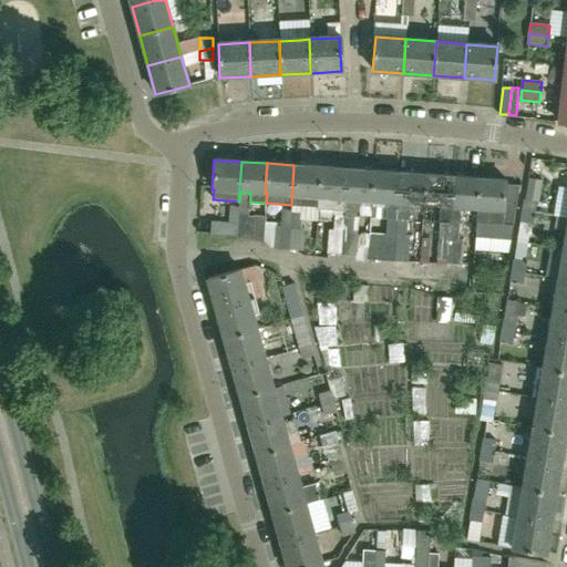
[(320,167),(294,165),(291,205),(318,206),(318,197),(320,167)]
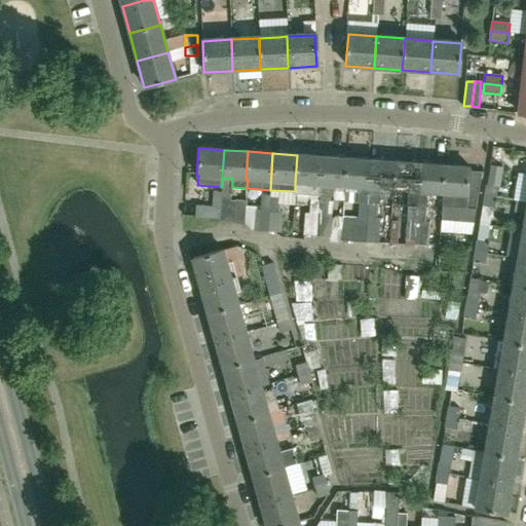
[(322,157),(297,155),(295,183),(295,191),(295,193),(318,195),(322,157)]
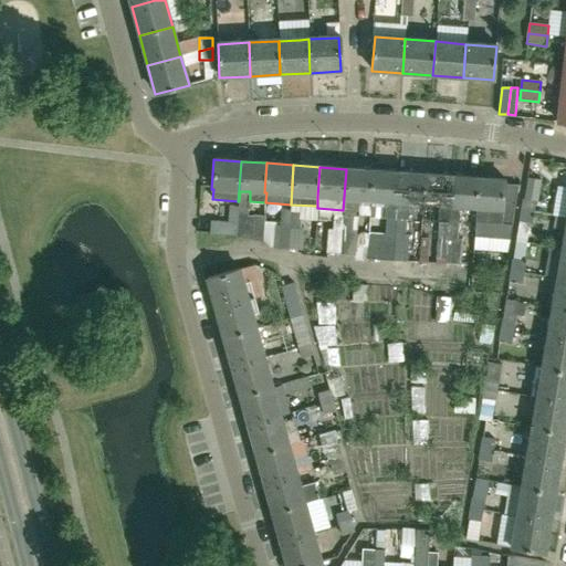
[(343,215),(341,254),(355,255),(357,232),(353,232),(353,217),(357,217),(358,199),(370,200),(373,170),(346,169),(343,210),(344,210),(344,215),(343,215)]
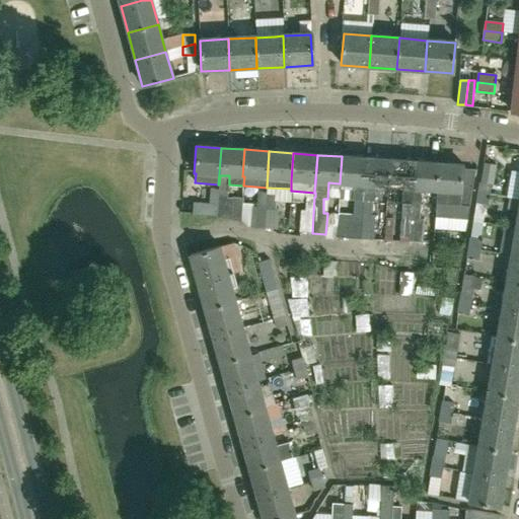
[(346,237),(360,238),(363,201),(364,186),(366,158),(342,156),(340,183),(339,199),(354,200),(353,215),(348,215),(346,237)]
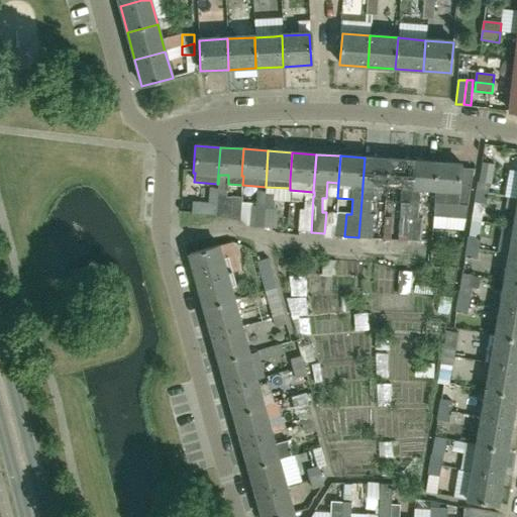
[(362,200),(358,237),(372,239),(374,215),(370,215),(370,201),(373,201),(374,186),(387,187),(389,160),(365,158),(363,185),(362,200)]
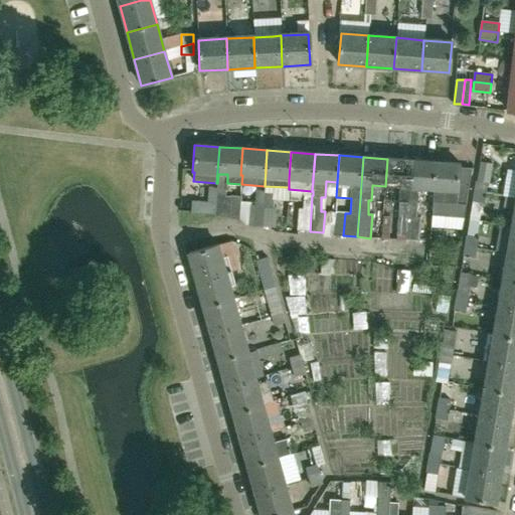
[(396,235),(405,236),(405,240),(408,201),(409,188),(411,161),(387,159),(385,186),(384,200),(398,201),(398,202),(396,235)]
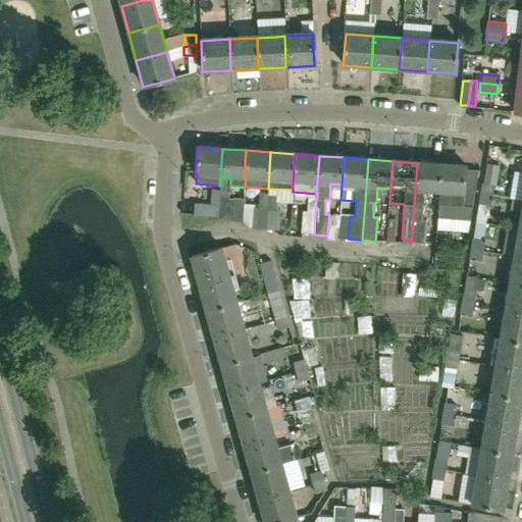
[(439,192),(441,164),(417,163),(415,191),(420,191),(425,191),(439,192)]
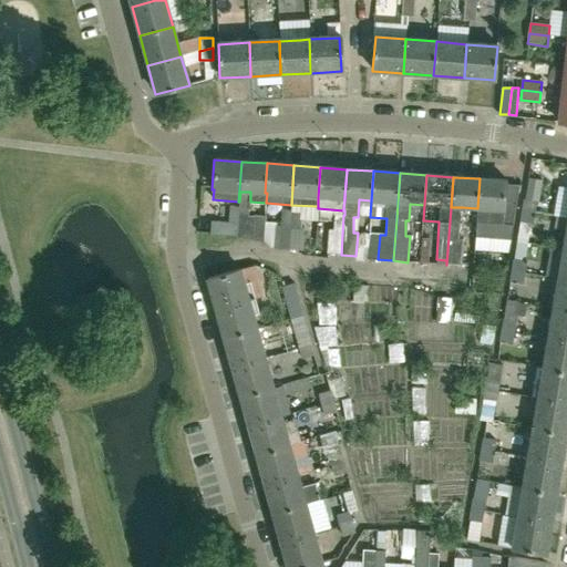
[(519,186),(506,185),(506,181),(480,178),(477,208),(476,223),(475,235),(511,238),(513,226),(519,186)]
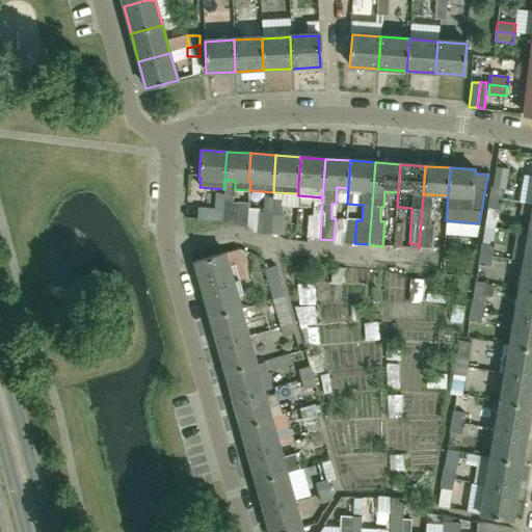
[(501,201),(503,193),(504,189),(491,188),(489,198),(501,201)]
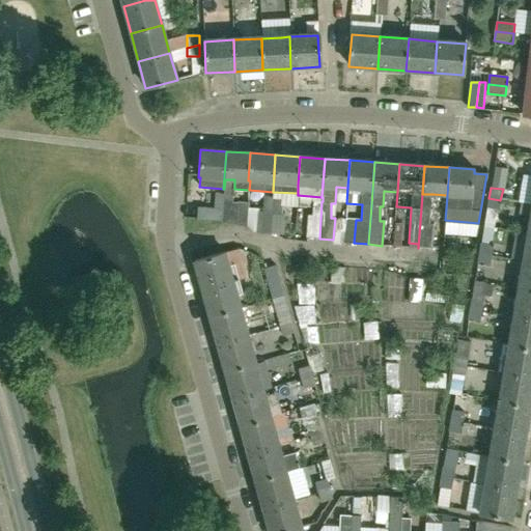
[(196,221),(221,222),(223,194),(215,194),(214,208),(197,207),(196,221)]
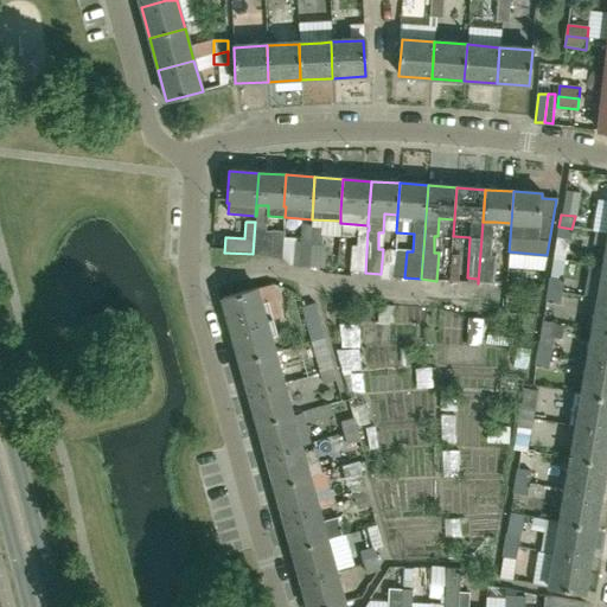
[(255,222),(253,254),(254,254),(254,256),(269,257),(280,259),(283,259),(283,238),(283,231),(272,230),(272,231),(267,231),(267,223),(255,222)]
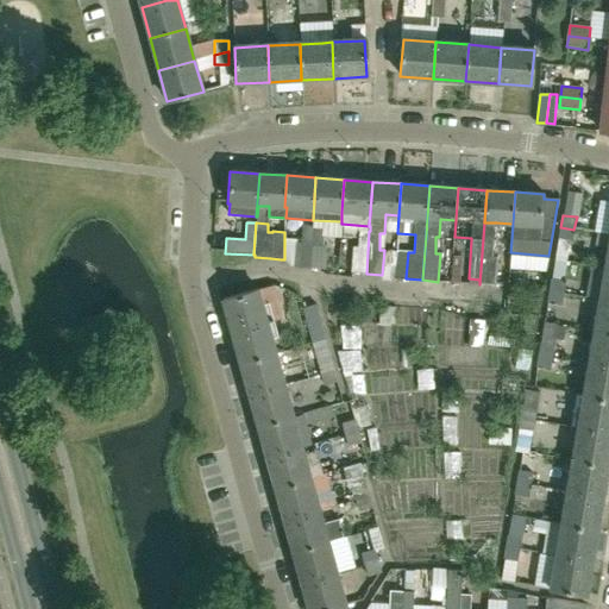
[(295,268),(309,269),(312,227),(303,227),(301,244),(296,243),(295,268)]
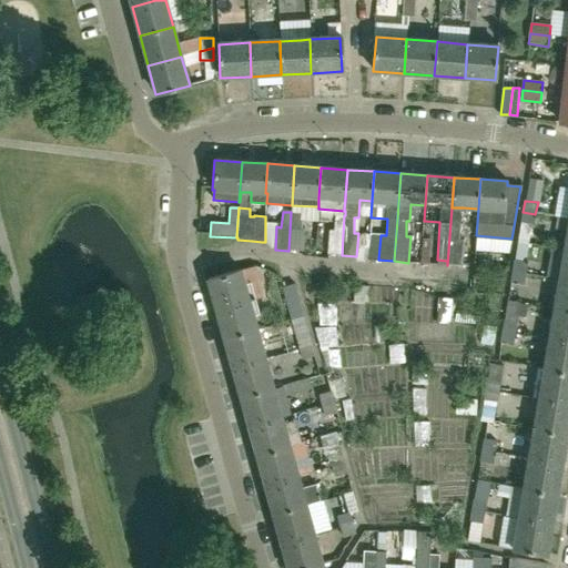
[(291,212),(288,251),(303,252),(305,230),(302,229),(303,212),(291,212)]
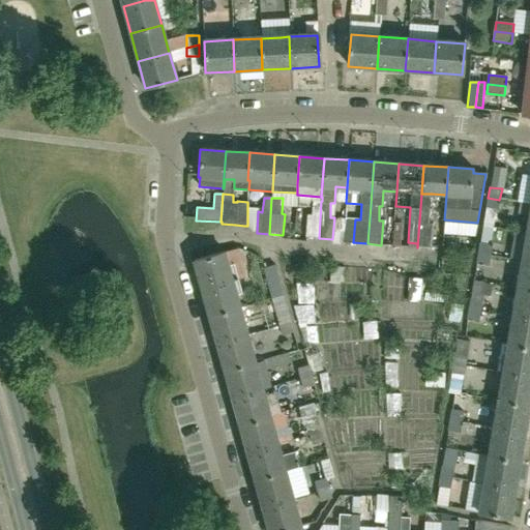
[(498,210),(499,200),(488,198),(487,208),(498,210)]
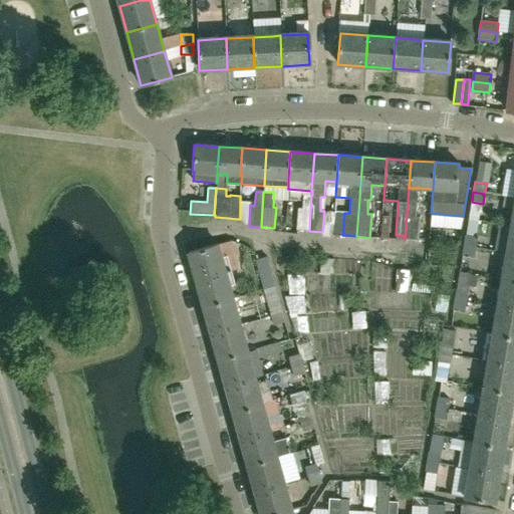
[(296,230),(309,231),(311,195),(303,195),(302,209),(297,209),(296,230)]
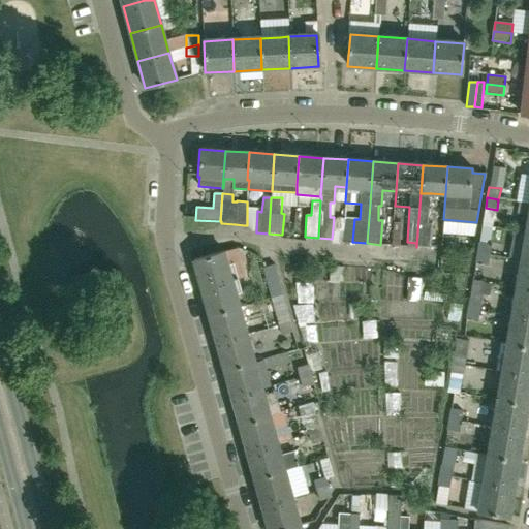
[(419,207),(416,247),(430,248),(432,223),(428,223),(429,208),(419,207)]
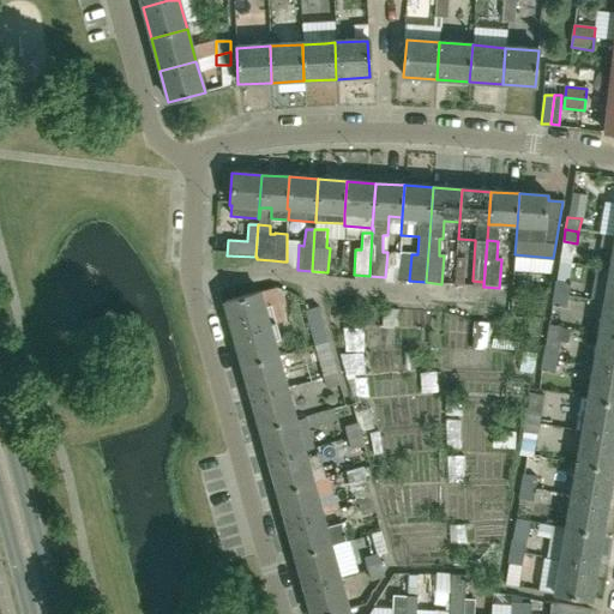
[(555,282),(554,294),(567,296),(570,284),(555,282)]
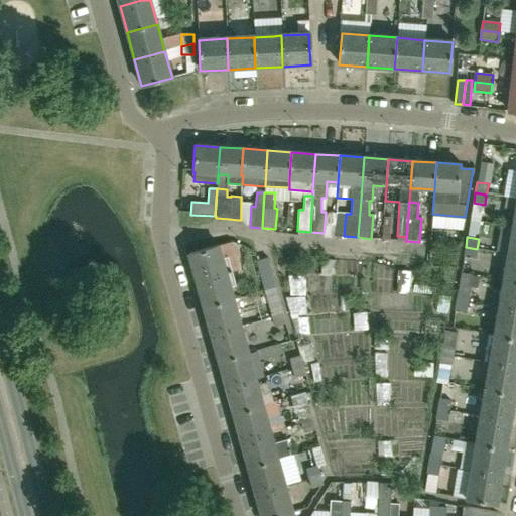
[(205,306),(234,298),(219,245),(189,253),(205,306)]
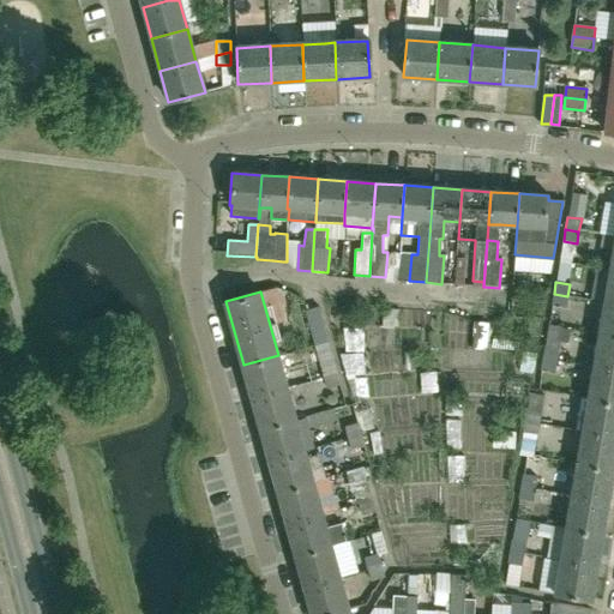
[(554,294),(552,306),(566,308),(567,296),(554,294)]
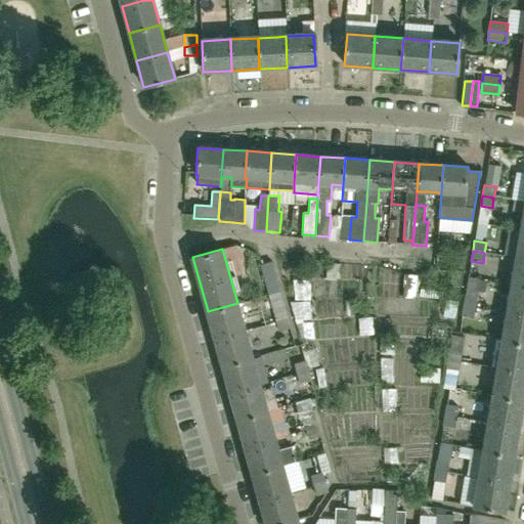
[(511,286),(523,288),(523,259),(516,258),(511,286)]
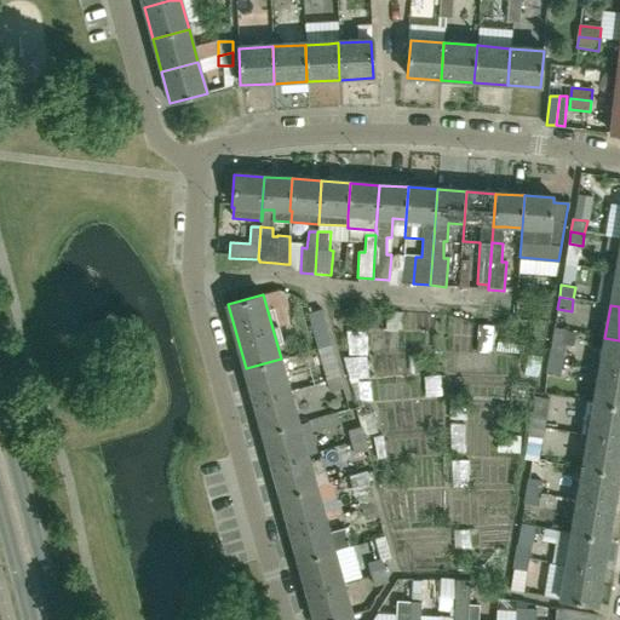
[(320,349),(333,345),(323,309),(309,313),(320,349)]
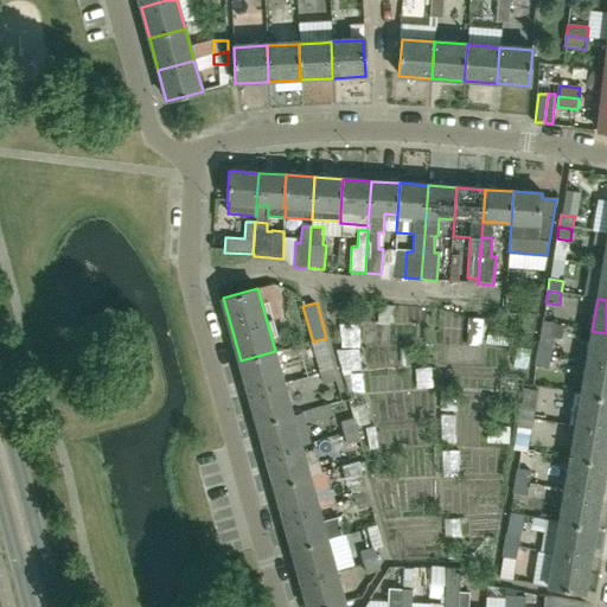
[(480,346),(483,320),(470,319),(466,345),(480,346)]
